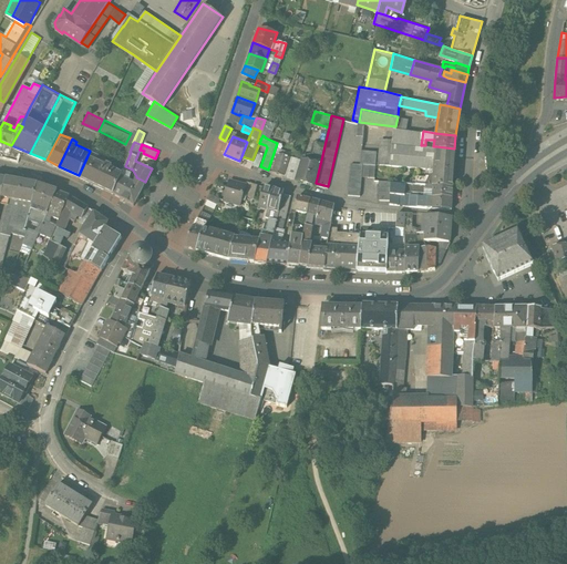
[(454,149),(436,146),(433,184),(452,186),(455,149),(454,149)]
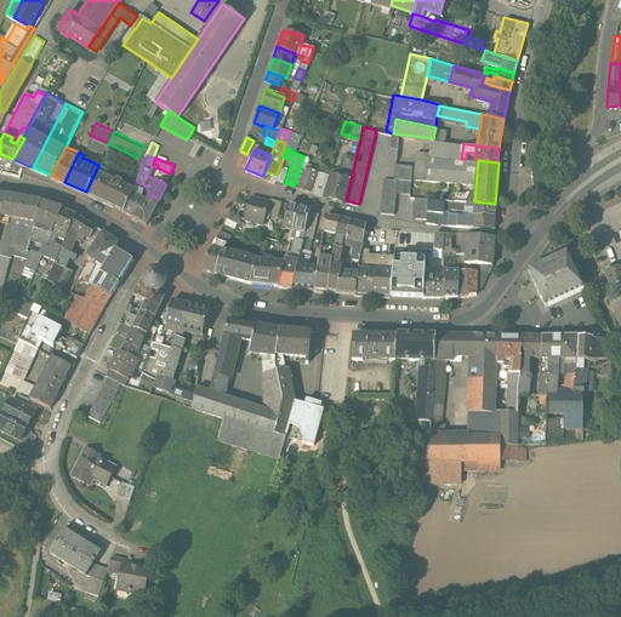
[(319,166),(306,161),(297,187),(311,190),(315,172),(317,172),(317,170),(319,166)]
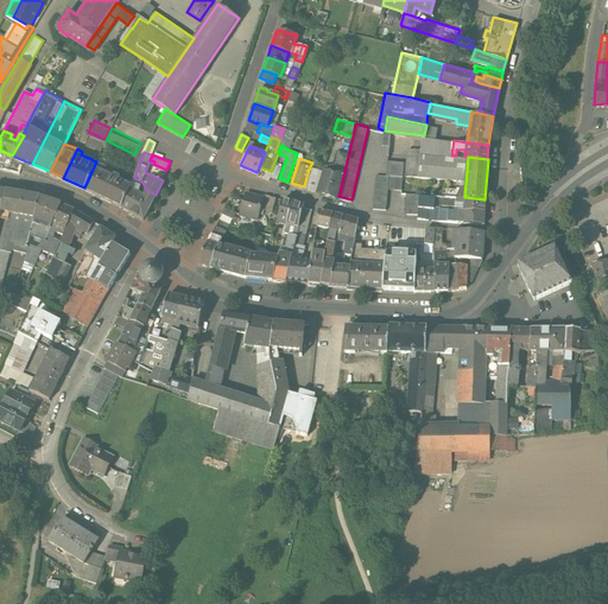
[(404,160),(387,159),(386,173),(388,173),(401,175),(404,160)]
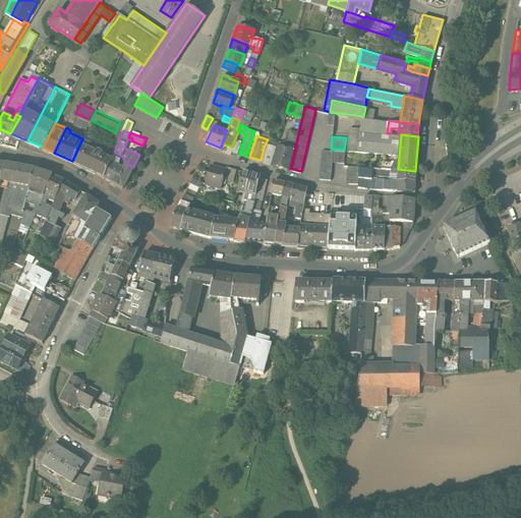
[(103,152),(98,149),(99,147),(82,138),(72,161),(104,176),(111,160),(112,159),(101,154),(103,152)]
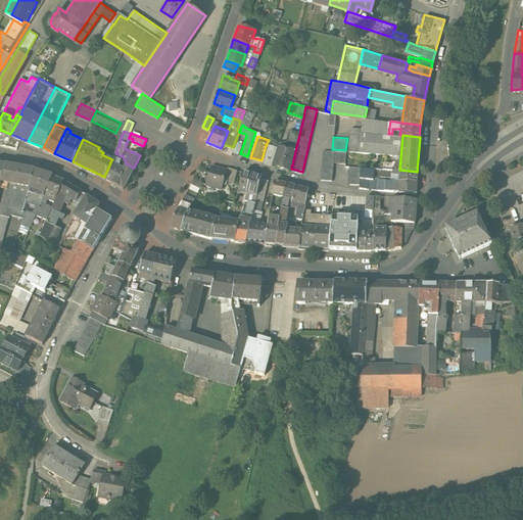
[(286,139),(283,147),(277,145),(277,146),(272,164),(290,170),(291,169),(297,143),(286,139)]
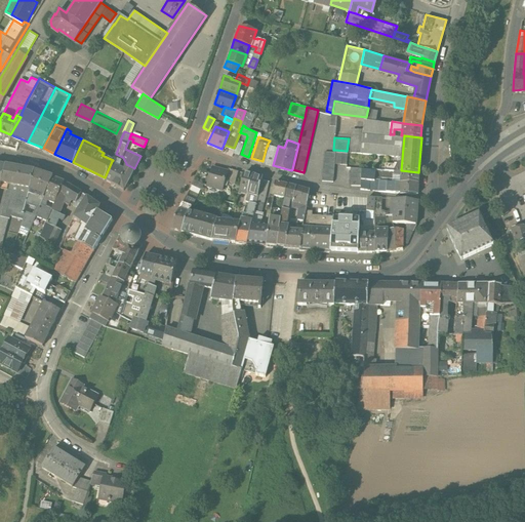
[(278,147),(268,144),(268,146),(263,161),(271,164),(278,147)]
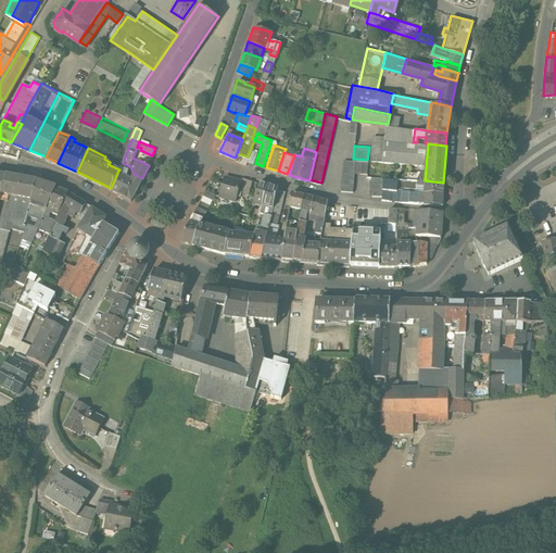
[(353,159),(343,158),(341,189),(352,190),(354,172),(355,159),(353,159)]
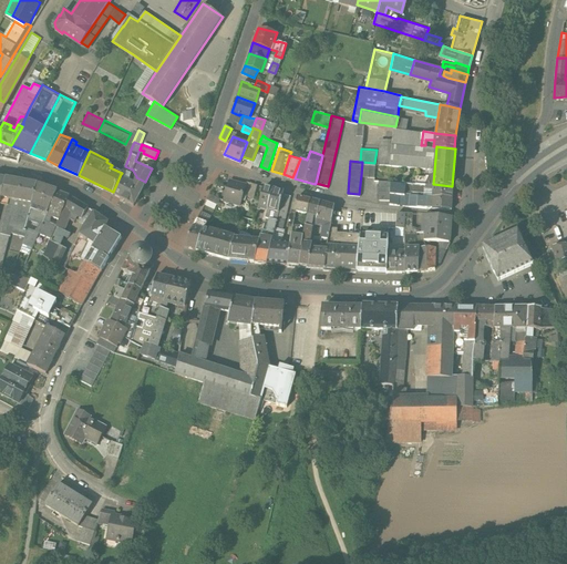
[(374,163),(362,162),(361,175),(374,176),(375,164),(374,163)]
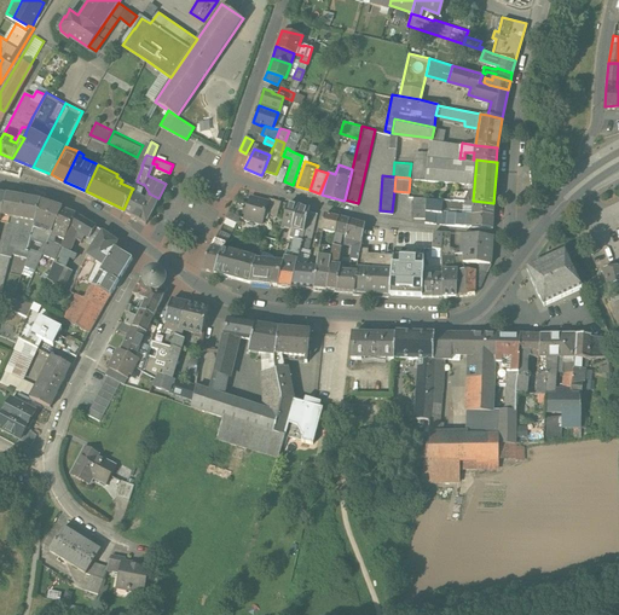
[(144,185),(137,181),(133,189),(132,190),(142,196),(144,185)]
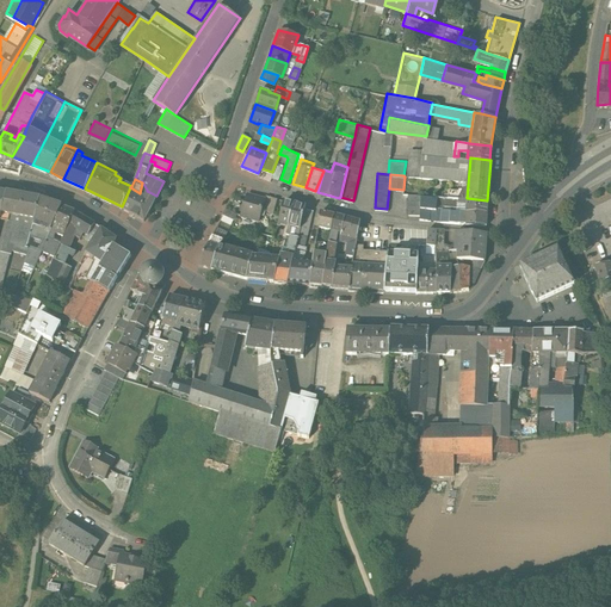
[(247,189),(236,184),(233,192),(242,197),(244,197),(247,189)]
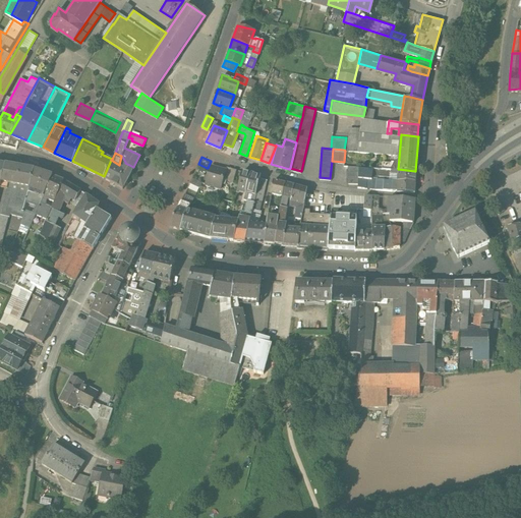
[(119,165),(111,160),(104,176),(122,186),(133,167),(125,163),(122,167),(119,165)]
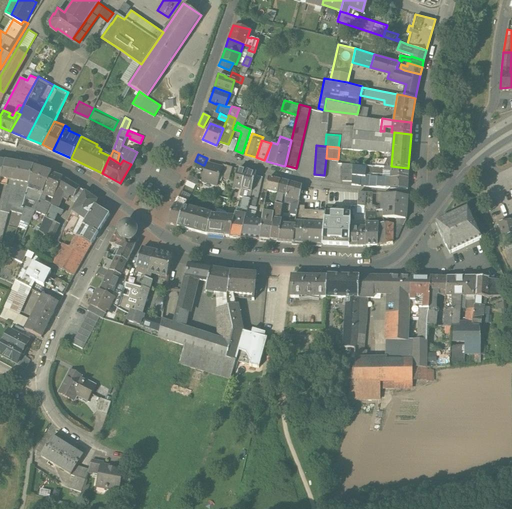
[(33,165),(4,160),(0,176),(8,178),(0,209),(0,242),(8,210),(9,211),(10,208),(22,212),(25,205),(22,205),(29,182),(33,165)]
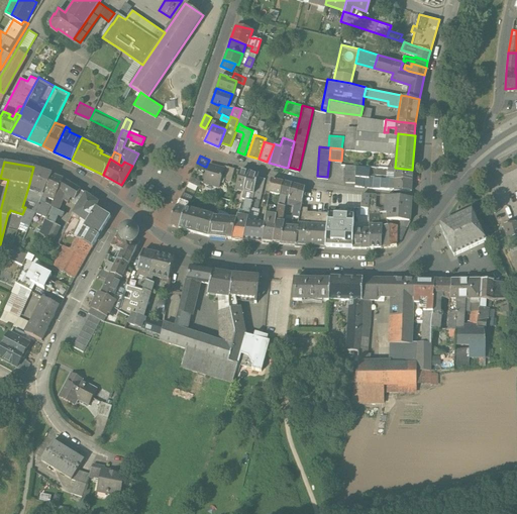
[(199,179),(205,167),(197,163),(191,175),(199,179)]
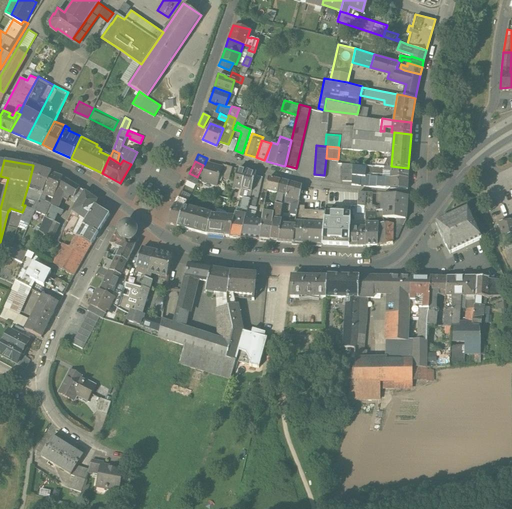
[(212,163),(206,161),(201,179),(217,183),(219,175),(221,167),(221,166),(215,164),(215,165),(212,164),(212,163)]
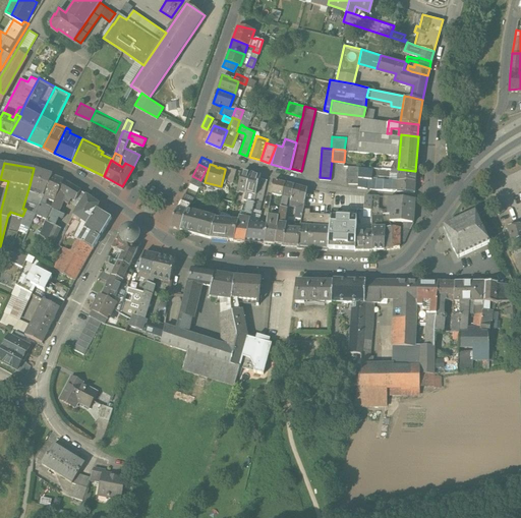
[(236,168),(226,165),(225,169),(225,170),(223,178),(233,181),(236,168)]
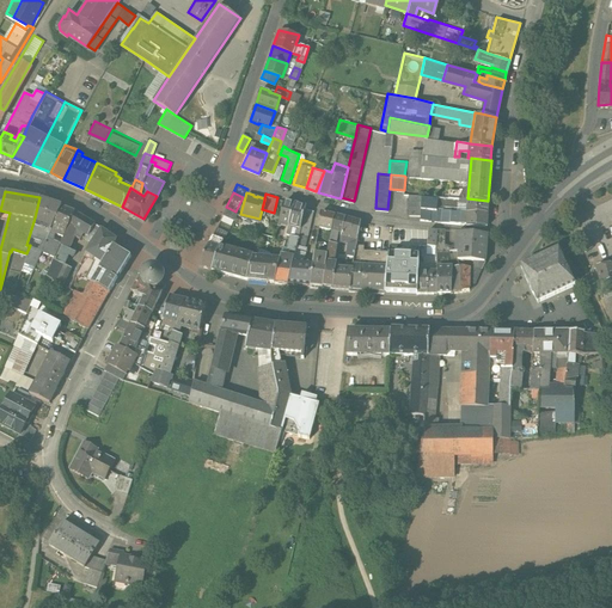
[(421,194),(408,194),(407,213),(420,214),(421,194)]
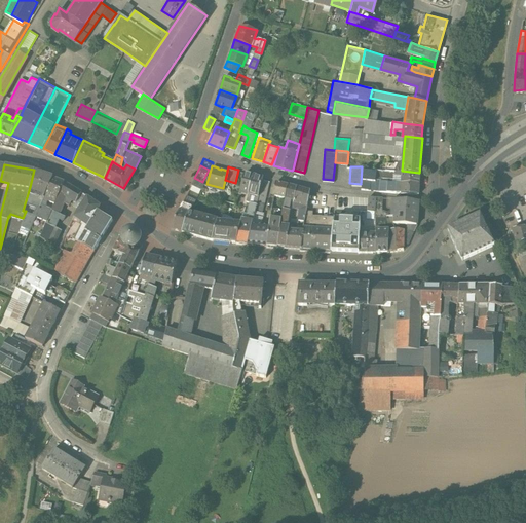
[(376,170),(364,169),(362,187),(370,188),(371,181),(368,181),(368,179),(375,179),(375,176),(376,170)]
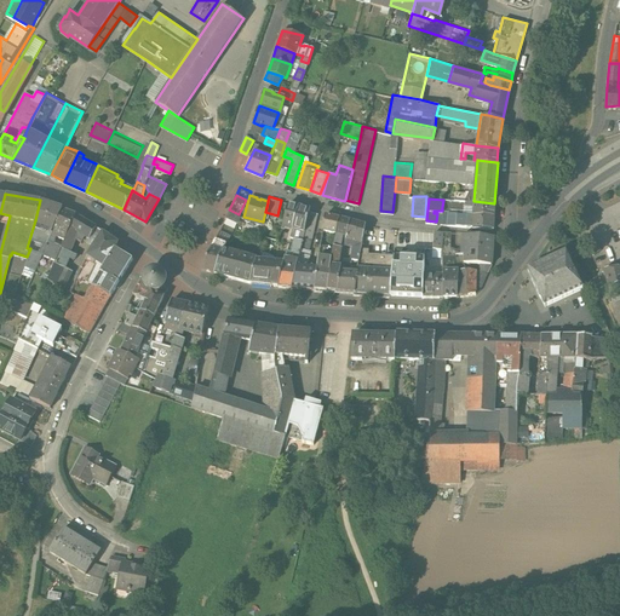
[(474,201),(448,199),(448,201),(443,200),(442,207),(465,208),(464,212),(474,213),(494,213),(494,203),(474,201)]
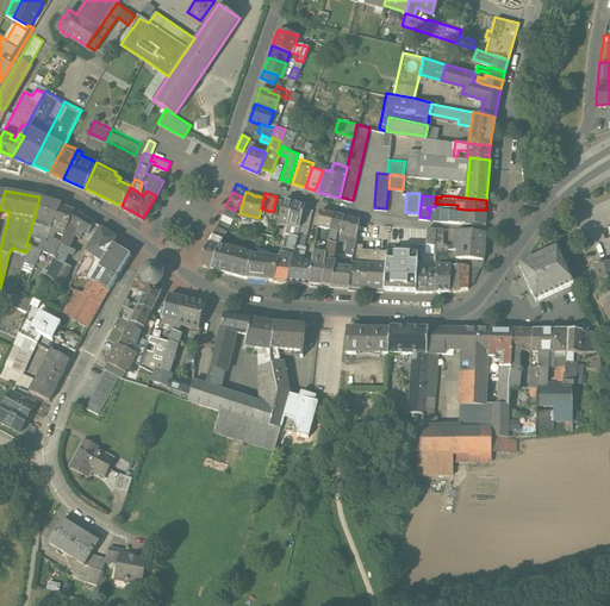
[(61,204),(39,197),(35,217),(26,244),(30,244),(26,252),(24,260),(35,263),(42,247),(49,230),(45,229),(48,223),(51,224),(61,204)]
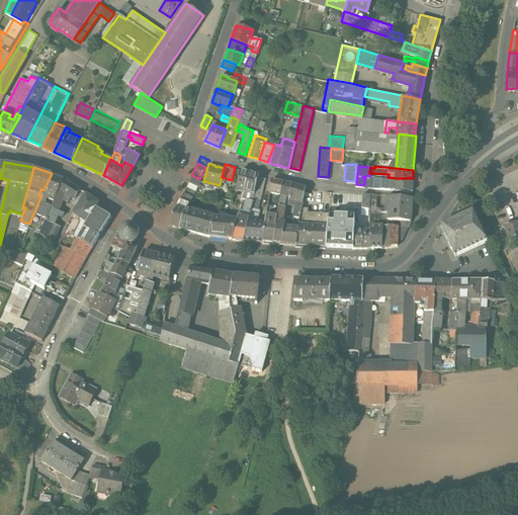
[(249,171),(241,169),(236,189),(244,191),(249,171)]
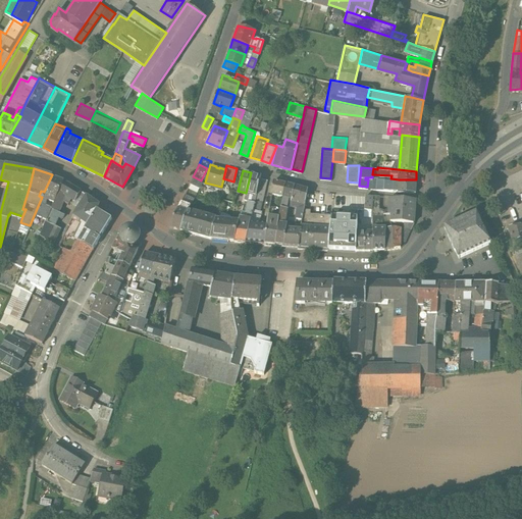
[(260,175),(251,172),(246,193),(244,199),(254,201),(255,198),(260,176),(260,175)]
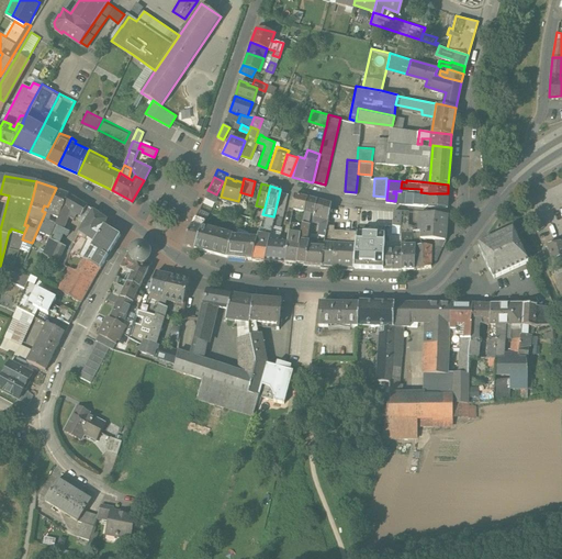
[(68,192),(56,188),(47,207),(45,212),(38,227),(52,233),(56,222),(46,219),(49,212),(58,215),(68,192)]
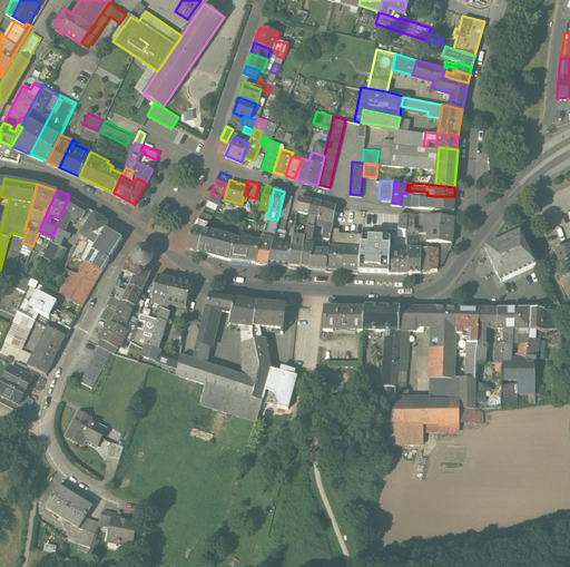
[(222,198),(219,197),(210,193),(207,198),(218,204),(222,198)]
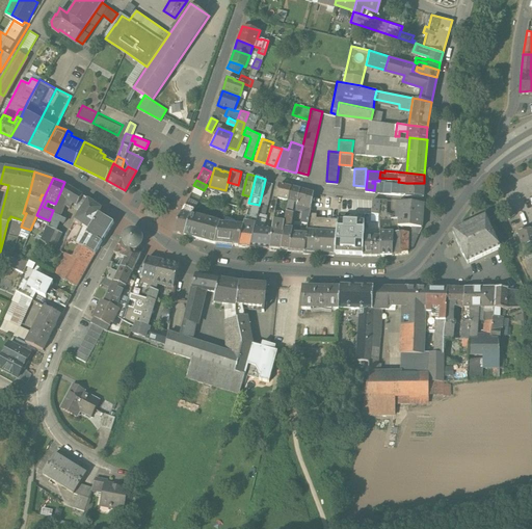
[(271,182),(265,180),(260,202),(267,204),(271,182)]
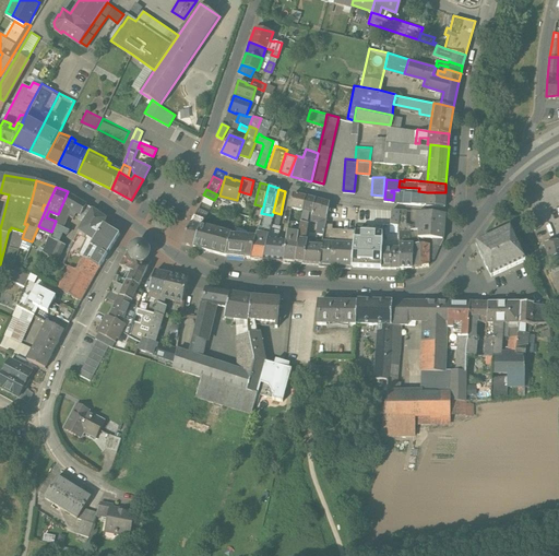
[(86,202),(68,191),(58,214),(56,221),(62,224),(68,213),(72,216),(73,214),(76,215),(78,212),(80,213),(86,202)]
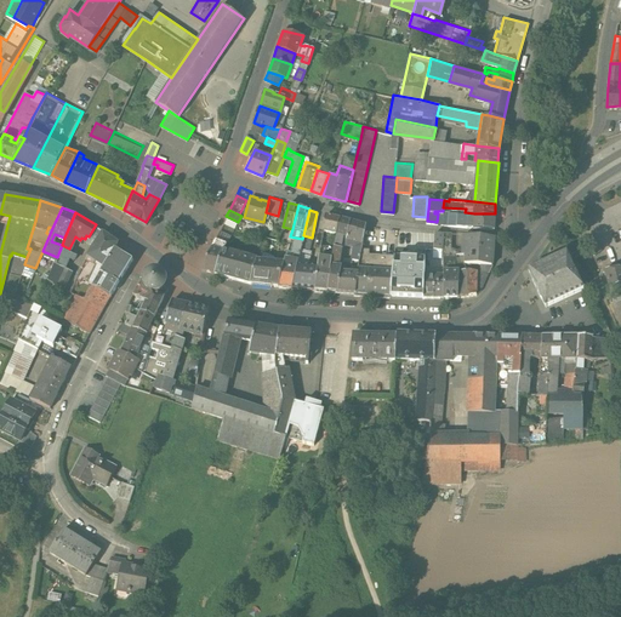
[(340,217),(325,213),(323,228),(336,232),(340,217)]
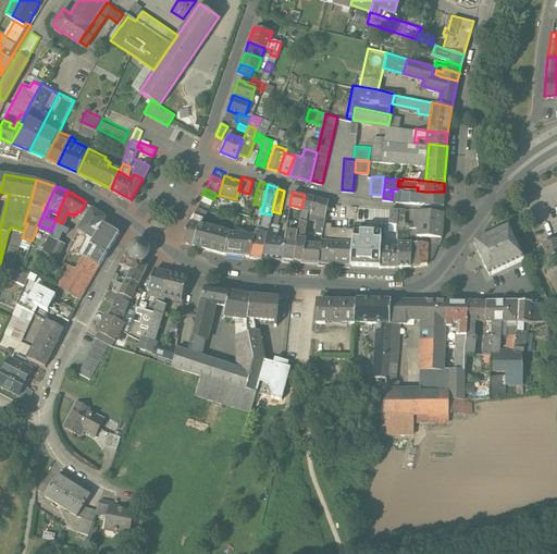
[(444,192),(425,192),(424,193),(410,192),(409,194),(410,194),(409,201),(424,202),(444,204),(444,192)]
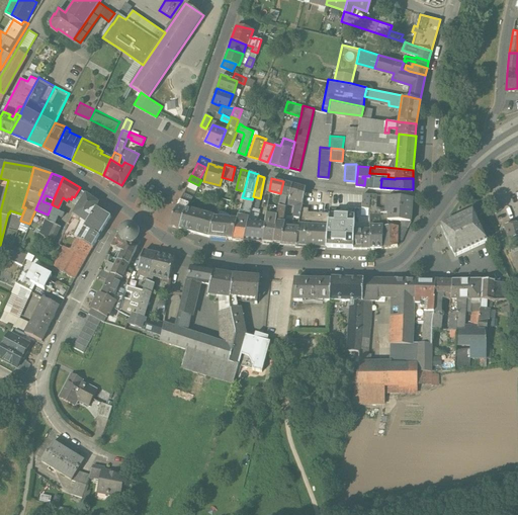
[(292,183),(283,181),(280,193),(279,198),(282,199),(288,200),(292,183)]
